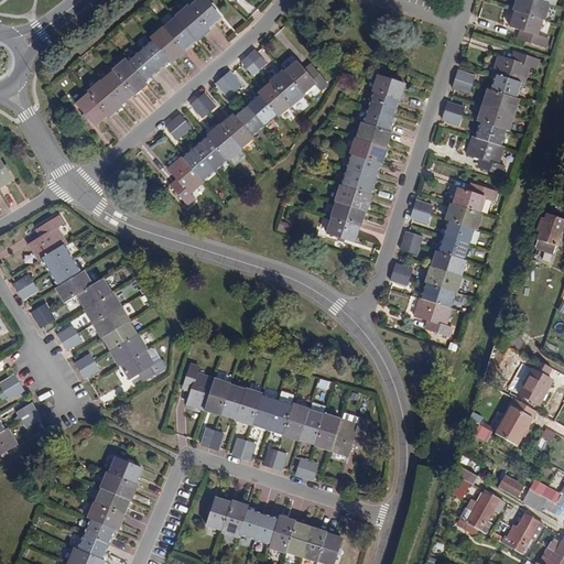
[(205,0),(197,0),(190,7),(208,30),(221,19),(205,0)]
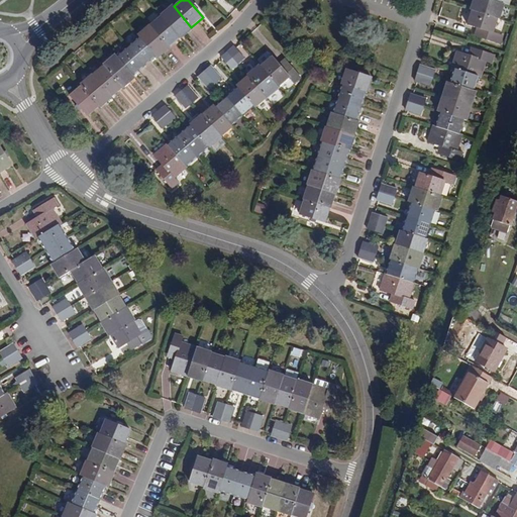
[(474,10),(498,19),(500,19),(505,5),(503,4),(489,0),(473,0),(471,10),(474,10)]
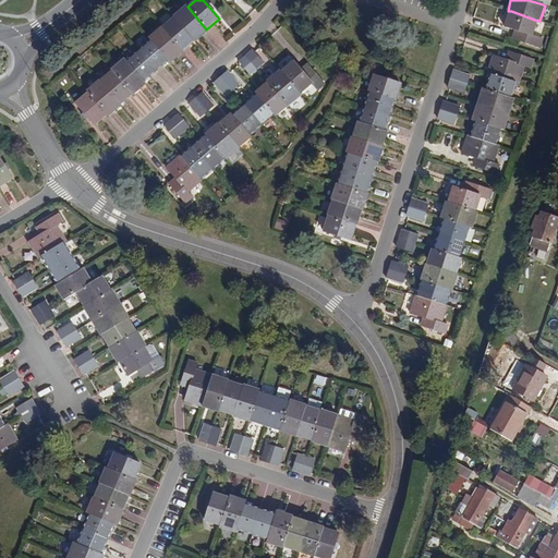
[(174,16),(195,40),(195,41),(208,31),(206,29),(187,7),(186,5),(174,16)]
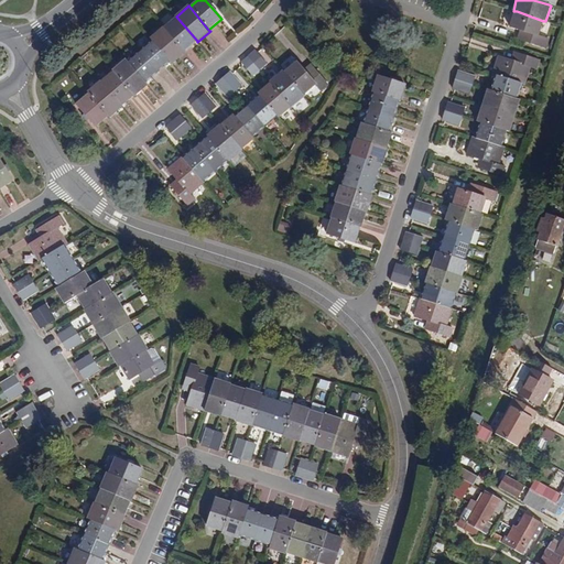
[(539,35),(543,21),(517,11),(511,28),(525,32),(523,40),(544,47),(546,38),(539,35)]
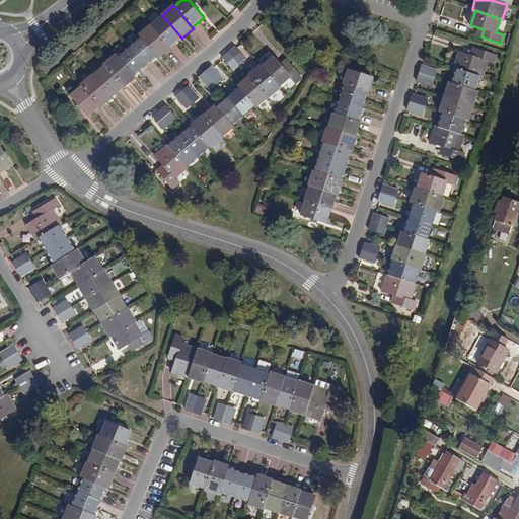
[(151,25),(169,48),(181,38),(162,15),(151,25)]
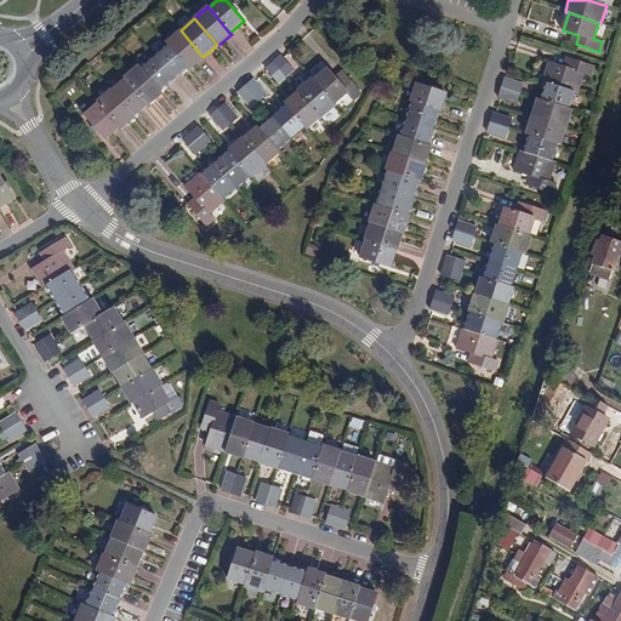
[(169,44),(188,67),(191,69),(204,58),(203,57),(181,30),(180,29),(166,40),(169,44)]
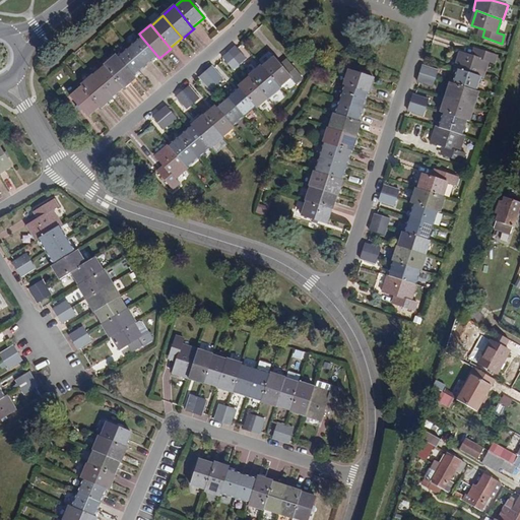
[(141,37),(130,47),(145,66),(157,56),(141,37)]
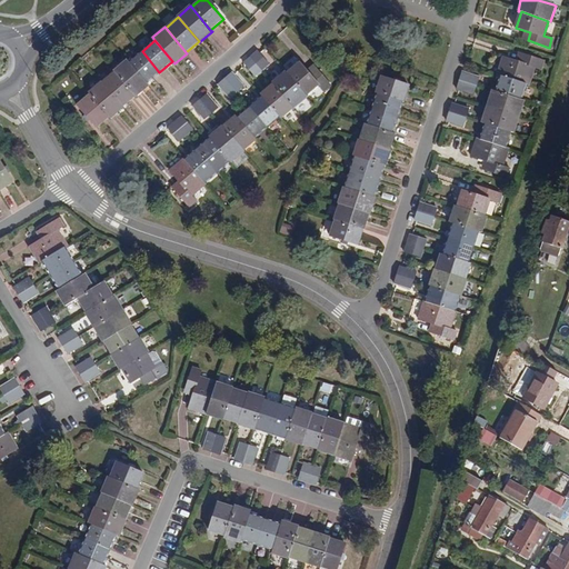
[(147,82),(159,72),(142,51),(130,61),(147,82)]
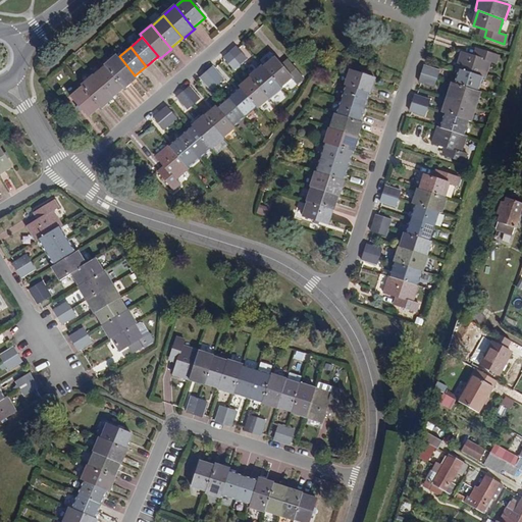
[(236,48),(230,52),(241,64),(246,60),(236,48)]
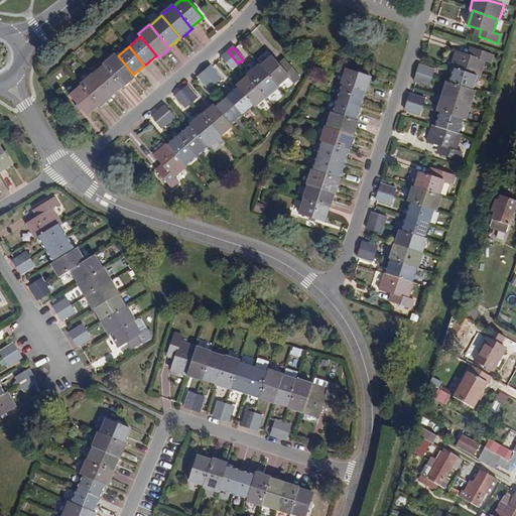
[(455,69),(477,77),(480,77),(485,60),(491,62),(493,54),(475,48),(472,56),(457,50),(450,68),(455,69)]
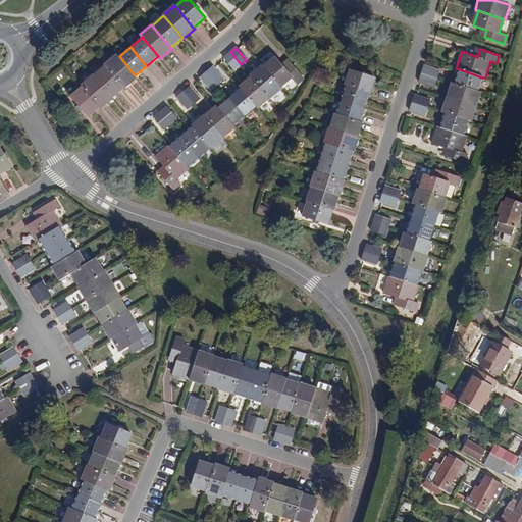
[(235,68),(241,64),(230,52),(224,56),(235,68)]
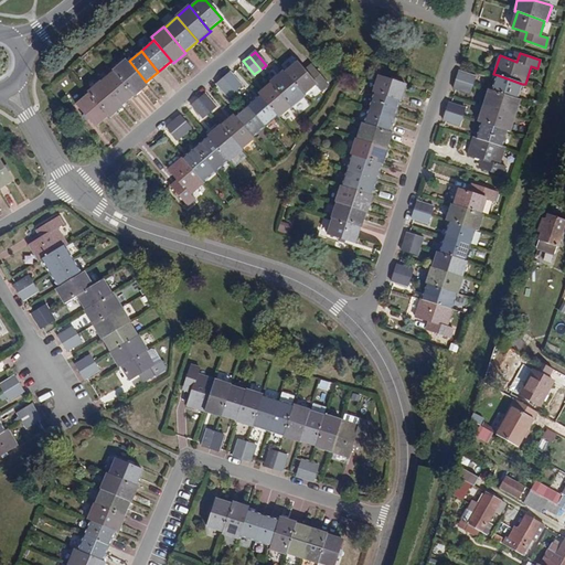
[(285,70),(296,62),(292,56),(281,64),(285,70)]
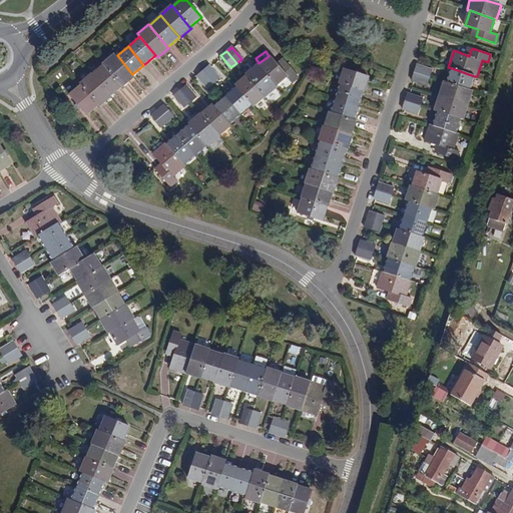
[(134,76),(132,74),(117,55),(115,53),(103,62),(104,64),(122,85),(134,76)]
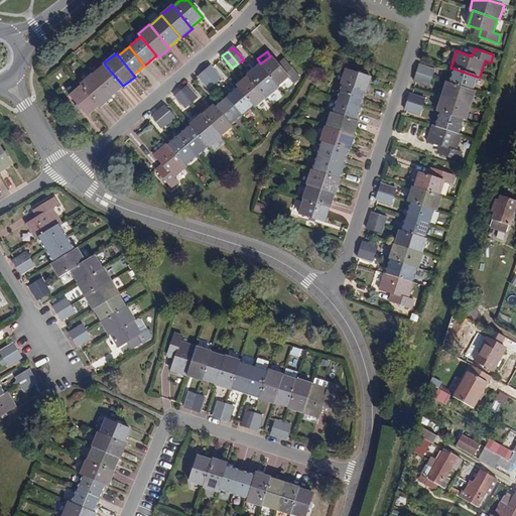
[(261,67),(278,87),(290,78),(294,83),(300,78),(287,62),(282,68),(273,56),(261,67)]
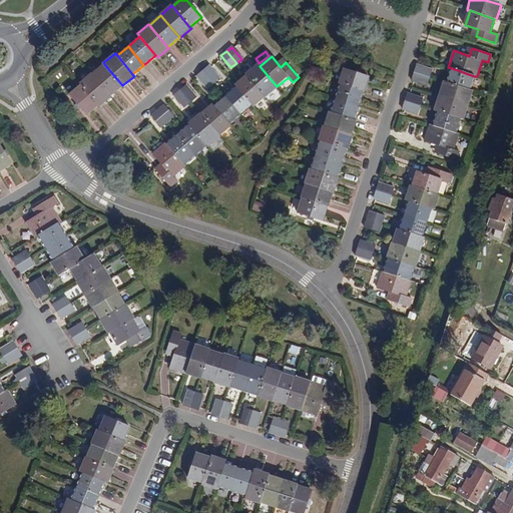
[(110,94),(122,85),(104,64),(92,73),(110,94)]
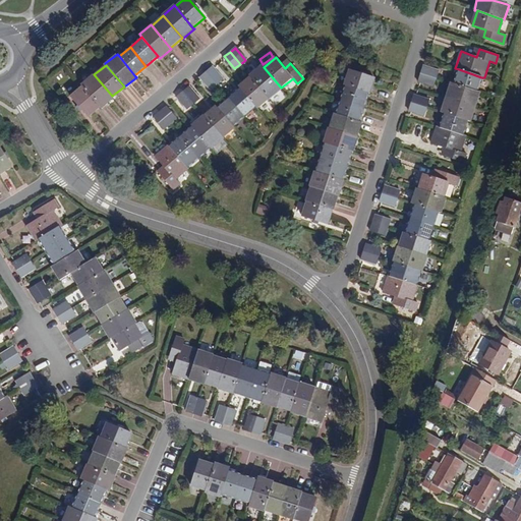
[(214,65),(207,71),(217,82),(224,77),(214,65)]
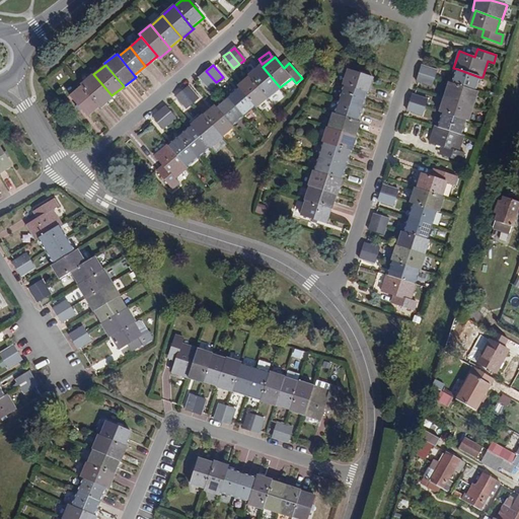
[(282,89),(280,87),(263,67),(262,65),(248,75),(250,76),(269,98),(270,99),(282,89)]
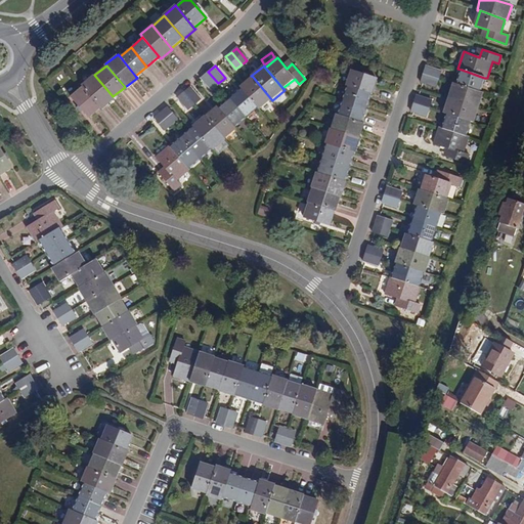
[(424,73),(439,79),(442,71),(427,66),(424,73)]
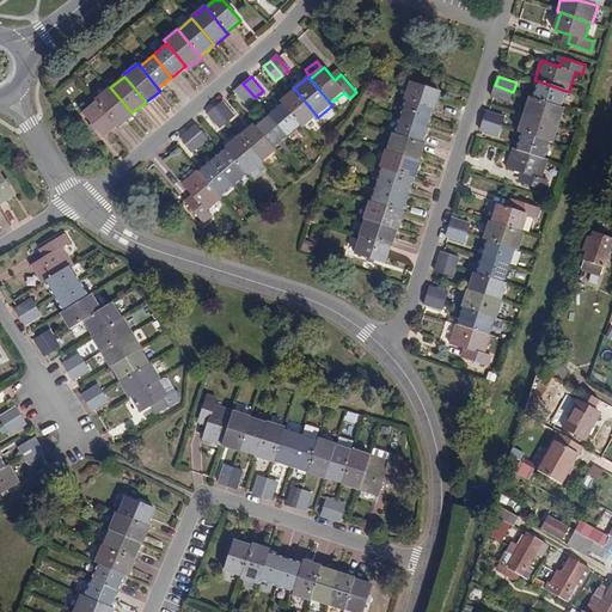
[(539,81),(533,98),(560,108),(565,91),(539,81)]
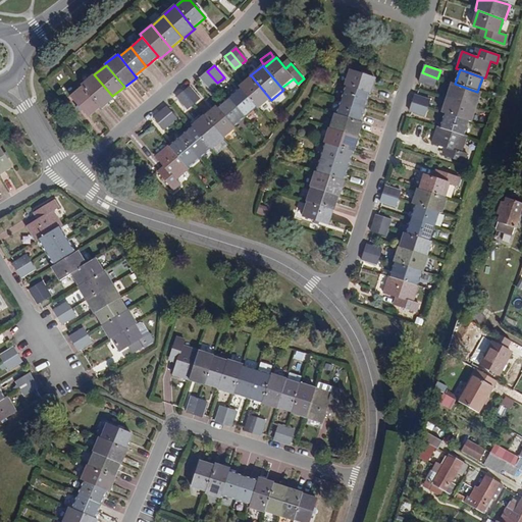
[(217,83),(207,71),(202,76),(211,88),(217,83)]
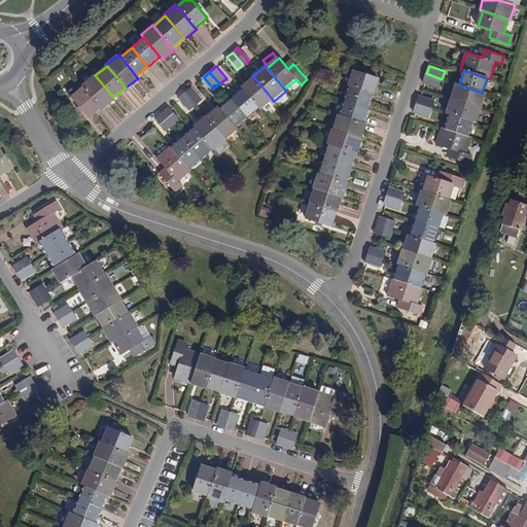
[(438,88),(442,79),(426,73),(423,82),(438,88)]
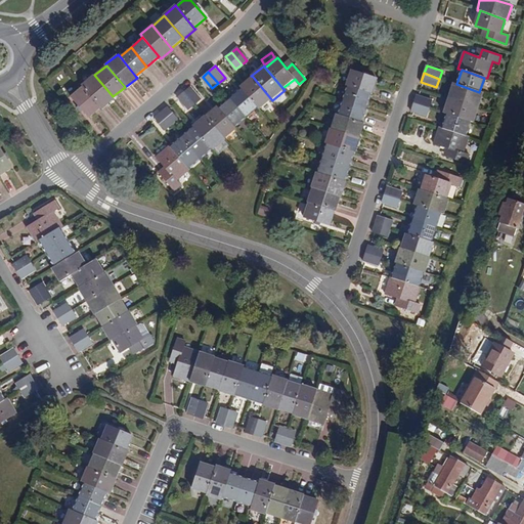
[(83,85),(100,106),(102,107),(114,97),(113,96),(94,75),(94,74),(82,84),(83,85)]
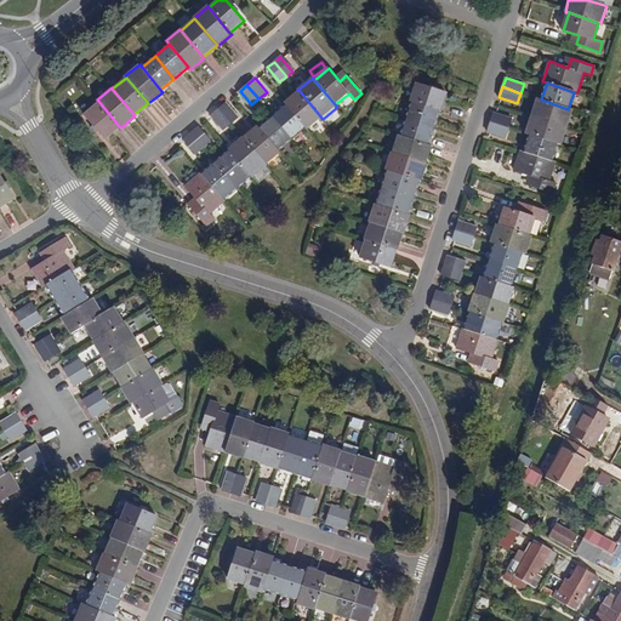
[(409,109),(410,109),(438,118),(439,119),(445,100),(415,90),(409,109)]
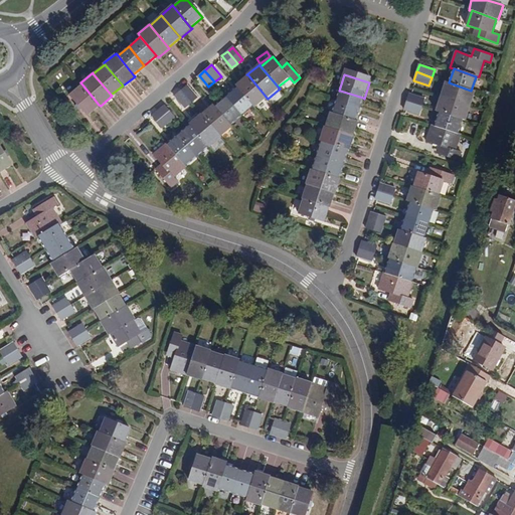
[(267,98),(248,75),(236,84),(237,87),(254,106),(255,107),(267,98)]
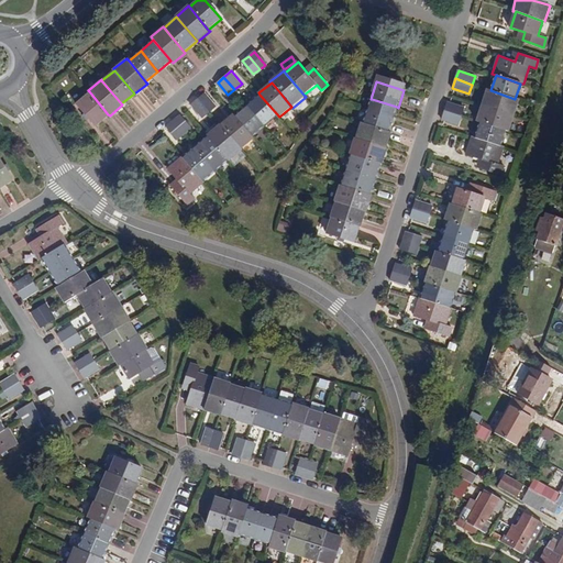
[(515,99),(490,90),(487,89),(482,105),(512,116),(518,100),(515,99)]
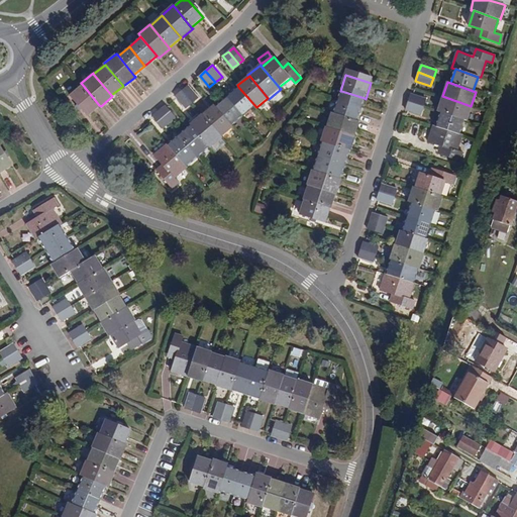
[(99,105),(82,84),(71,94),(88,114),(99,105)]
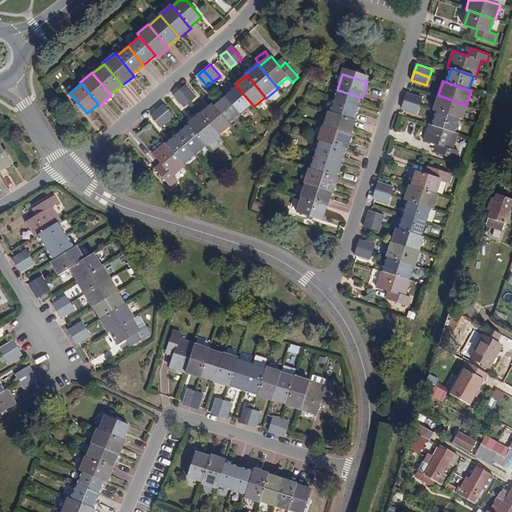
[(187,84),(181,89),(191,101),(197,95),(187,84)]
